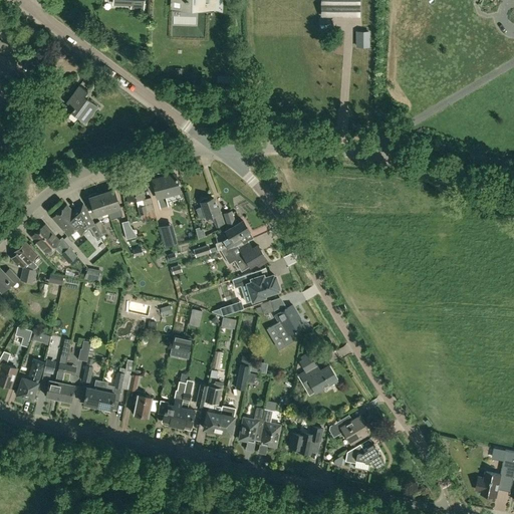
[(112,0),(112,3),(132,4),(132,8),(144,8),(144,0),(112,0)]
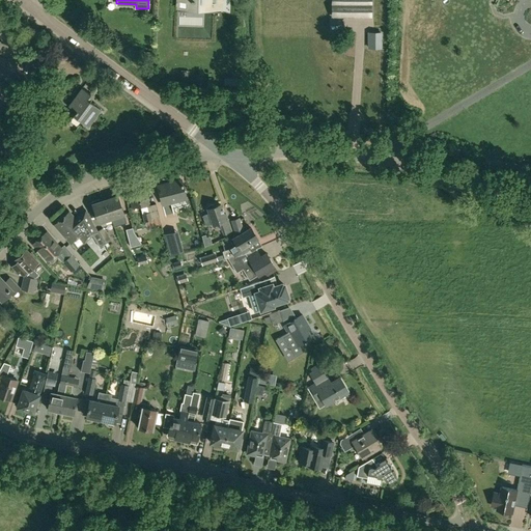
[(177,0),(177,11),(221,14),(222,0),(221,0),(177,0)]
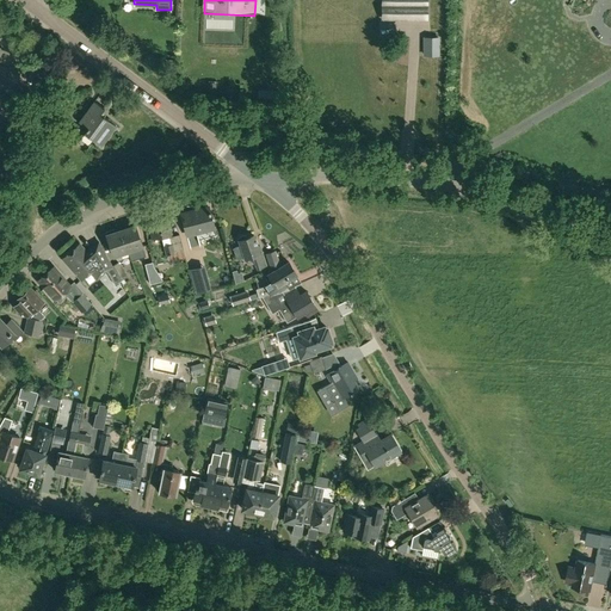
[(386,6),(386,17),(384,17),(384,18),(402,18),(402,6),(409,6),(409,18),(425,18),(425,17),(423,17),(423,6),(425,6),(425,5),(423,5),(423,0),(384,0),(386,5),(384,5),(384,6),(386,6)]
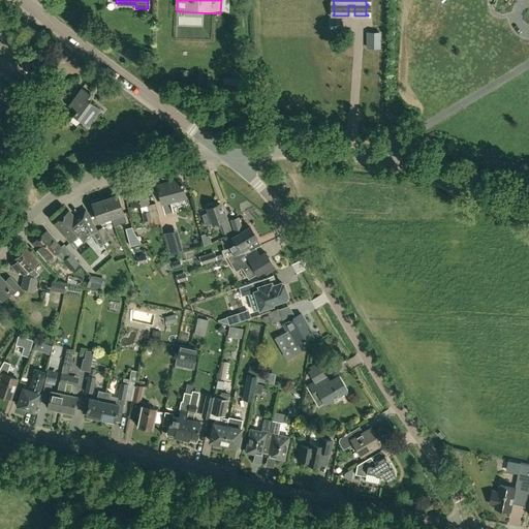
[(0,71),(14,73),(14,59),(0,58),(0,71)]
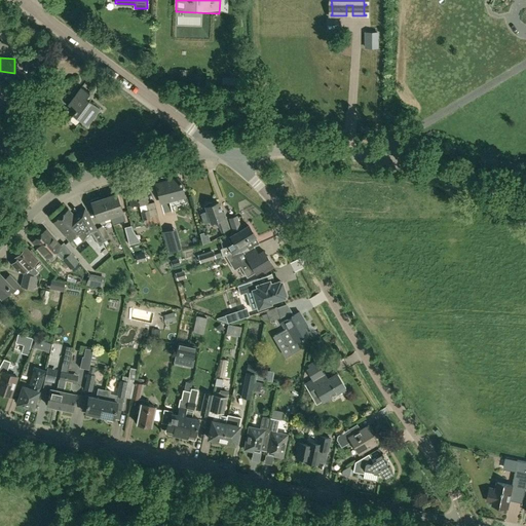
[(229,78),(229,88),(241,88),(242,78),(229,78)]
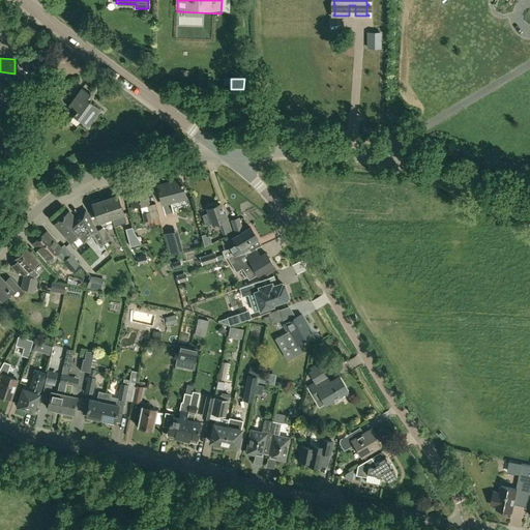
[(65,82),(57,81),(55,90),(64,91),(65,82)]
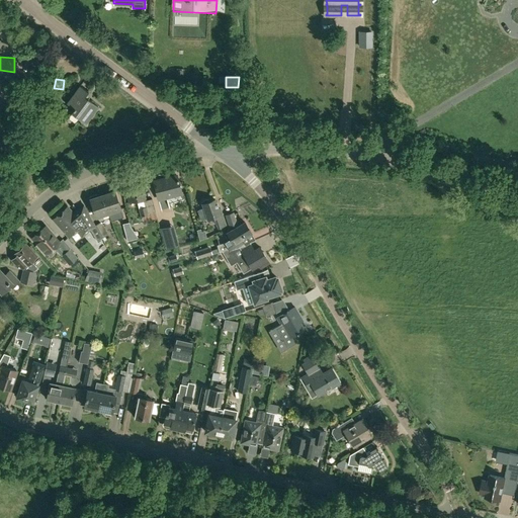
[(86,123),(98,106),(87,98),(86,99),(84,97),(88,91),(80,85),(67,103),(75,109),(72,113),(86,123)]
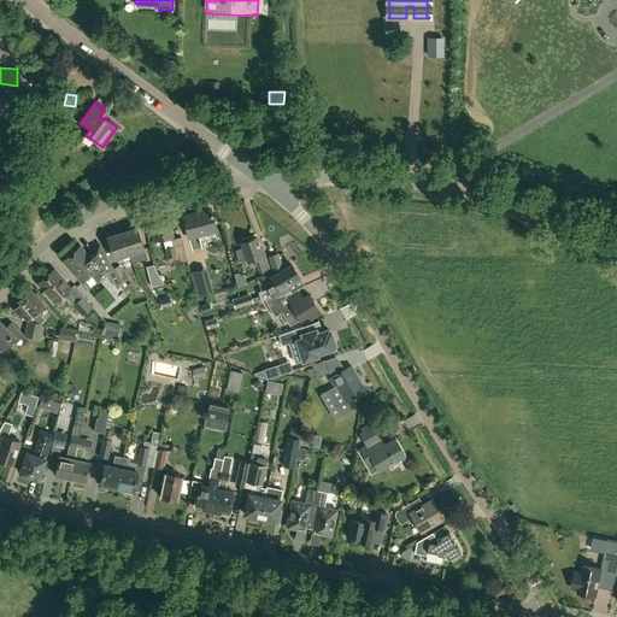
[(188,238),(216,229),(211,209),(183,216),(188,238)]
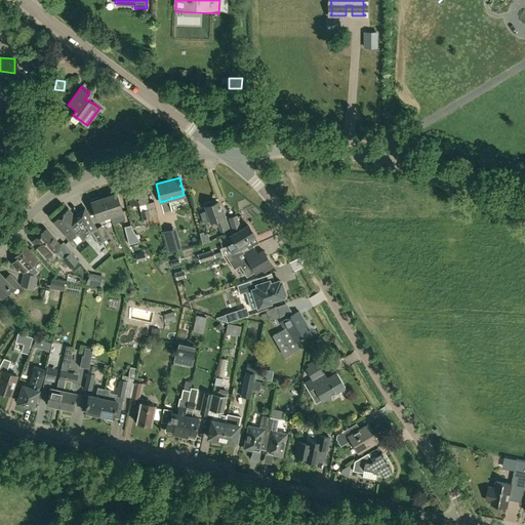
[(150,215),(157,213),(154,201),(148,203),(145,191),(143,191),(142,186),(129,189),(130,195),(129,196),(131,204),(138,203),(139,205),(146,203),(147,209),(140,211),(143,218),(150,217),(150,215)]
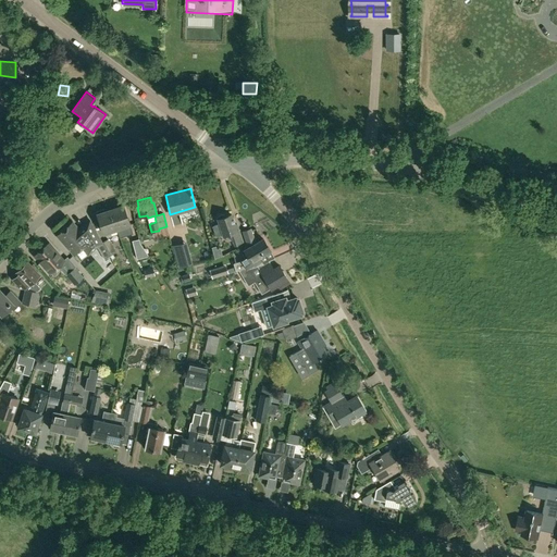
[(110,209),(116,229),(130,224),(123,205),(110,209)]
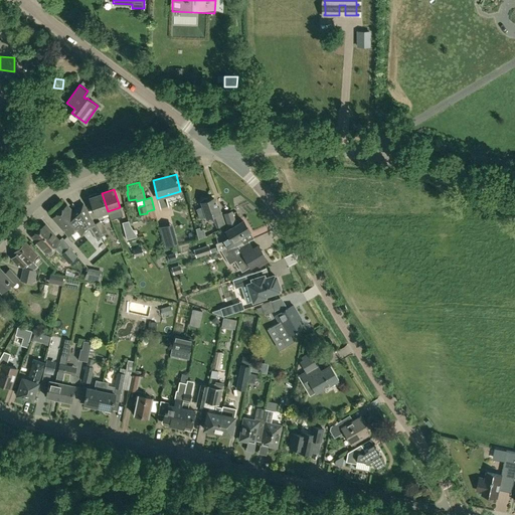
[(99,218),(103,216),(102,213),(108,211),(102,193),(97,195),(97,193),(90,195),(90,197),(96,214),(99,218)]
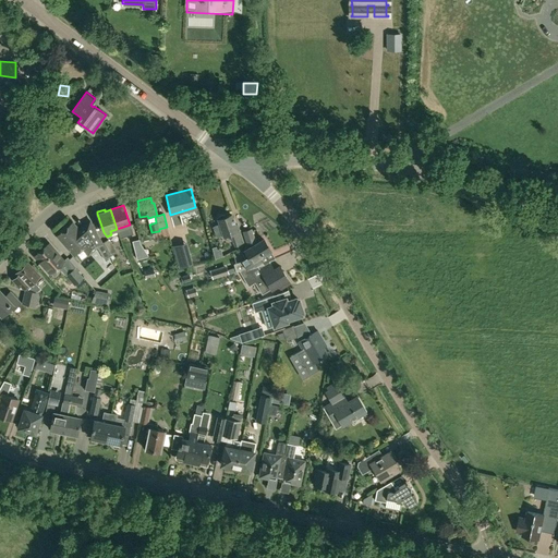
[(235,244),(243,242),(237,223),(235,225),(232,215),(226,217),(225,216),(223,215),(221,215),(219,216),(218,218),(219,219),(218,219),(219,223),(214,226),(217,237),(223,234),(223,237),(231,233),(235,244)]
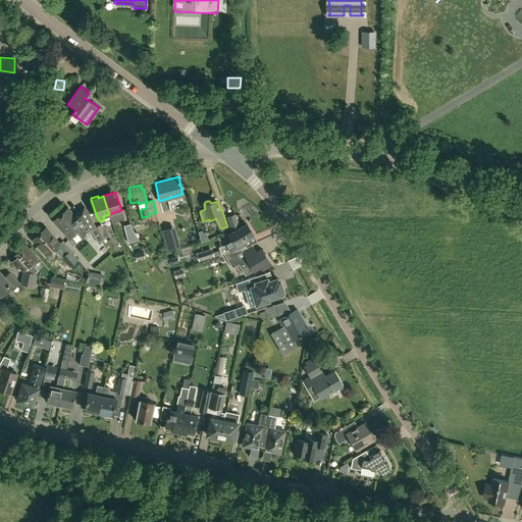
[(74,214),(68,208),(53,221),(69,239),(76,232),(82,240),(91,231),(98,243),(103,239),(96,227),(95,226),(84,206),(74,214)]
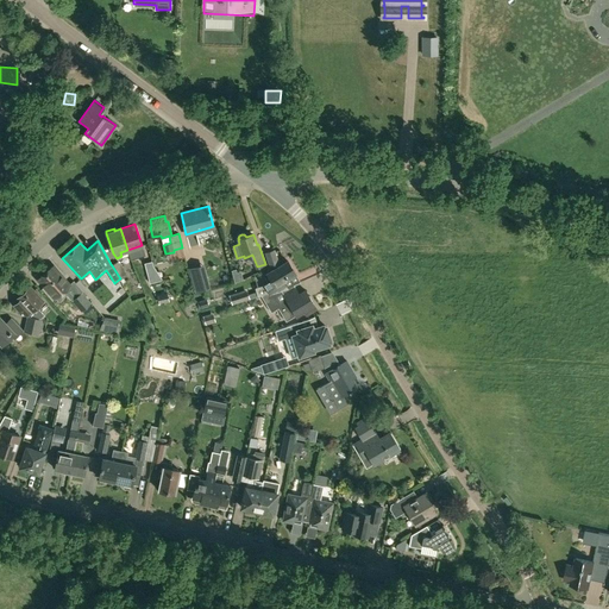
[(278,263),(275,250),(265,252),(270,267),(278,263)]
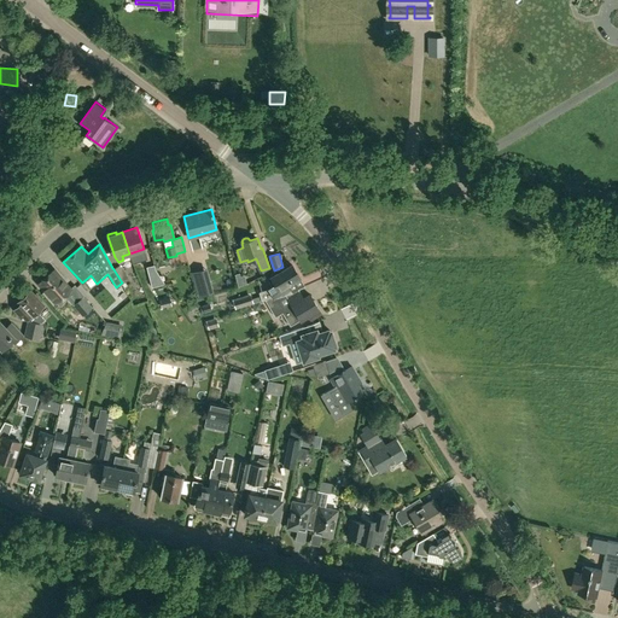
[(120,264),(114,269),(122,283),(129,278),(120,264)]
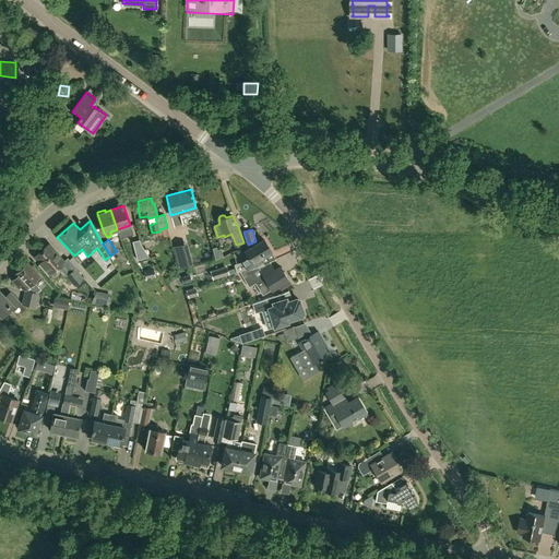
[(244,261),(234,264),(236,271),(239,271),(248,269),(248,270),(263,264),(261,260),(259,258),(271,250),(264,239),(246,250),(242,252),(246,259),(242,260),(244,261)]
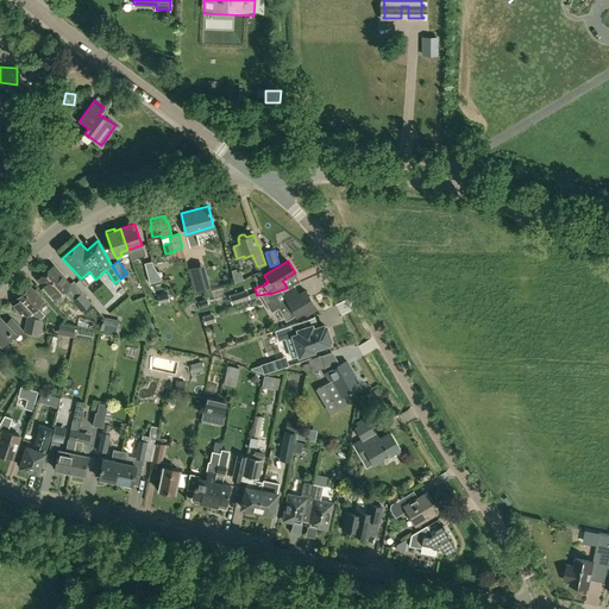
[(150,283),(163,280),(154,265),(152,262),(145,264),(150,283)]
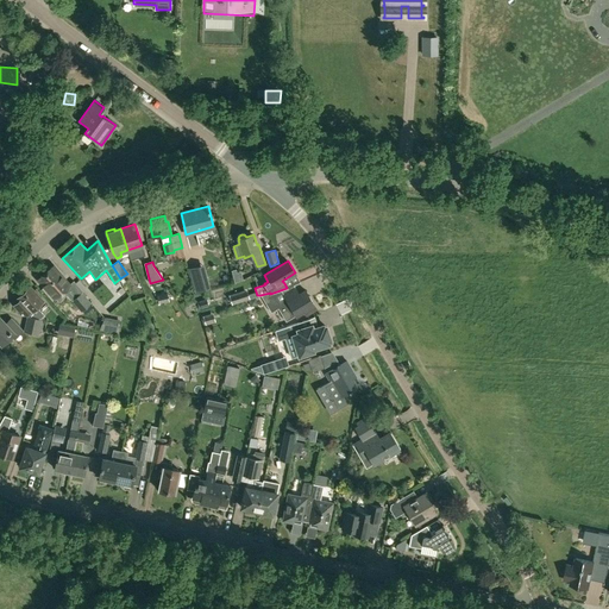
[(58,301),(73,289),(69,286),(52,265),(38,278),(58,301)]
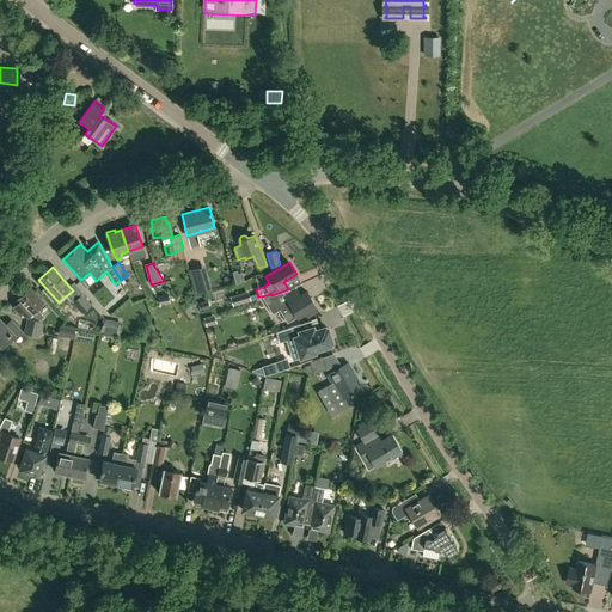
[(325,288),(322,274),(306,277),(311,294),(330,288),(330,287),(325,288)]
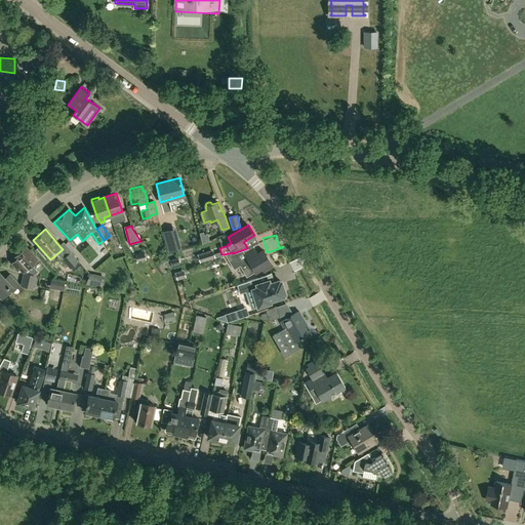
[(233,252),(225,254),(234,269),(239,266),(246,277),(255,272),(261,268),(264,271),(273,266),(270,263),(271,263),(264,250),(263,250),(257,253),(253,246),(253,245),(247,248),(233,253),(233,252)]
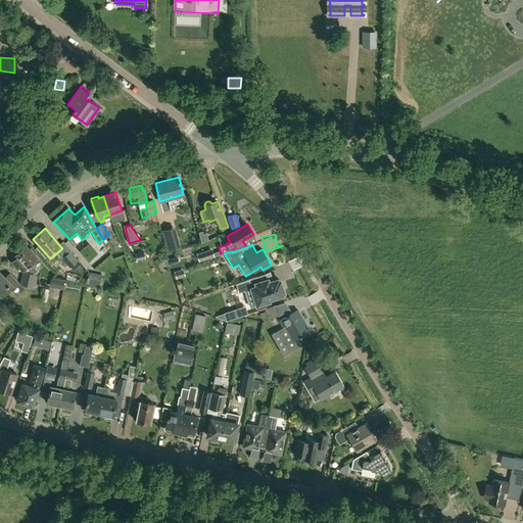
[(19,270),(25,271),(26,272),(29,269),(28,267),(38,257),(27,245),(14,256),(16,257),(11,263),(19,270)]
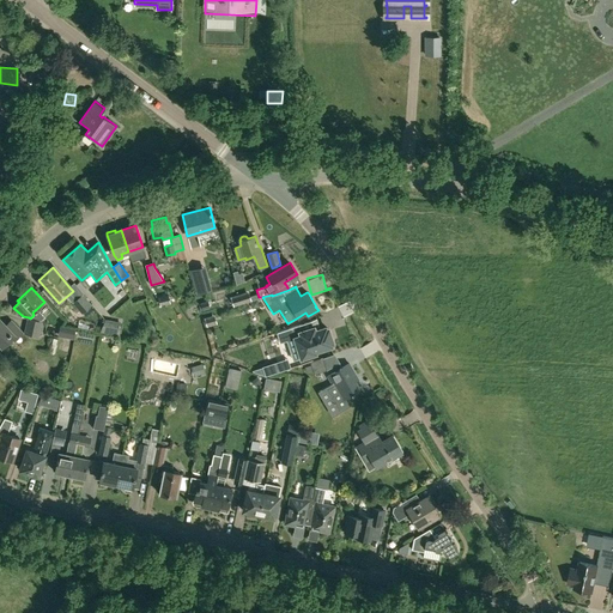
[(248,291),(231,297),(234,305),(250,301),(248,291)]
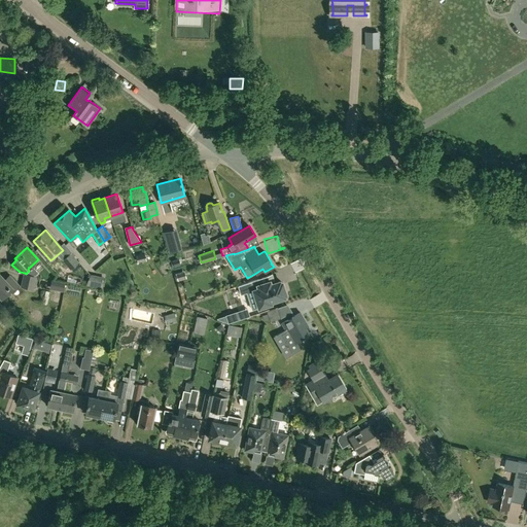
[(63,260),(71,270),(79,262),(71,253),(63,260)]
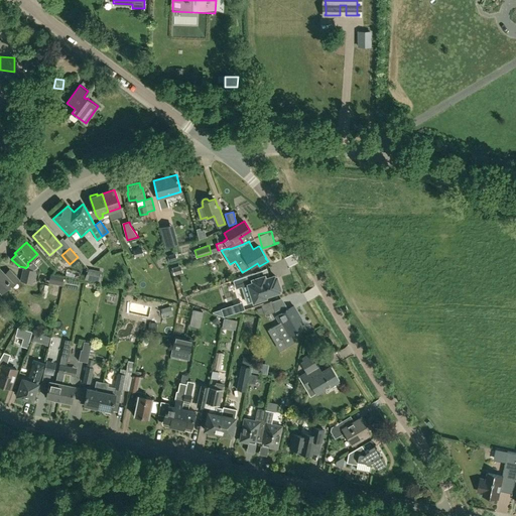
[(35,270),(25,268),(24,267),(21,280),(32,283),(35,270)]
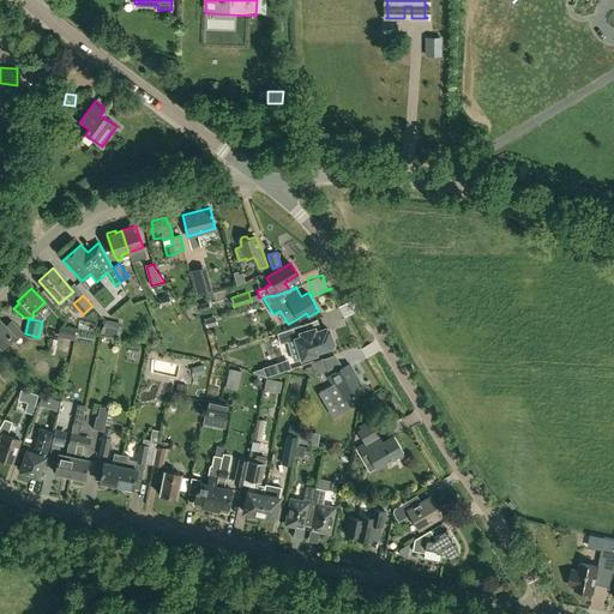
[(14,341),(23,332),(11,320),(6,325),(0,319),(0,344),(1,348),(12,338),(14,341)]
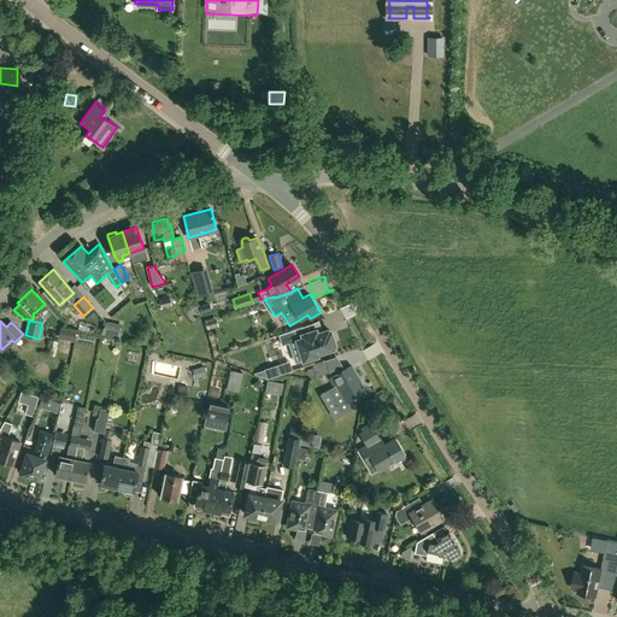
[(212,330),(222,329),(221,321),(211,322),(212,330)]
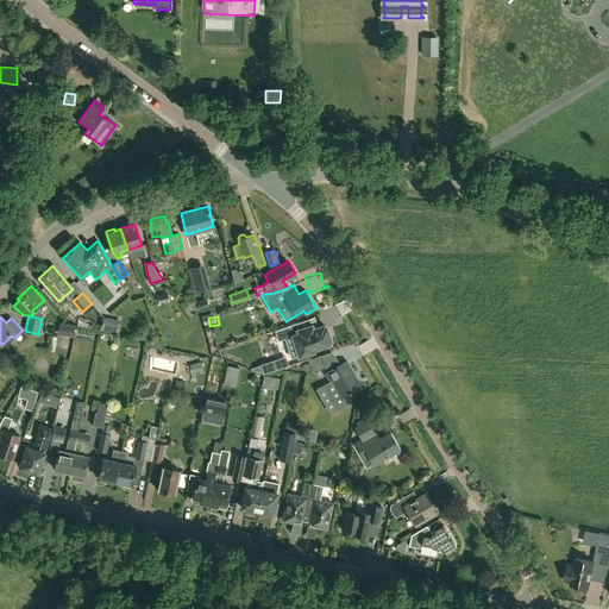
[(276,340),(292,336),(299,357),(313,352),(312,350),(328,345),(328,343),(330,341),(325,327),(324,328),(322,326),(312,330),(311,326),(302,330),(300,322),(274,331),(276,340)]
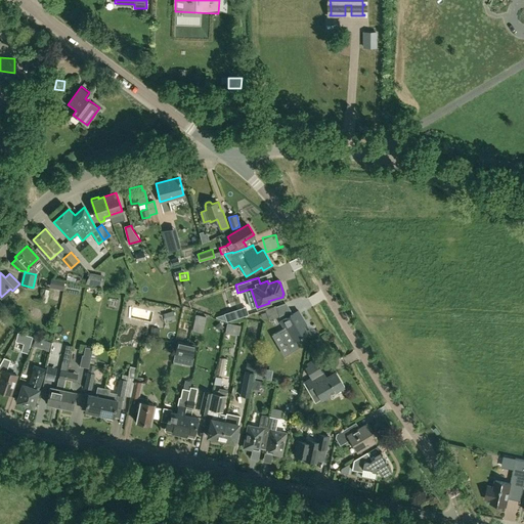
[(269,319),(279,316),(275,306),(265,310),(269,319)]
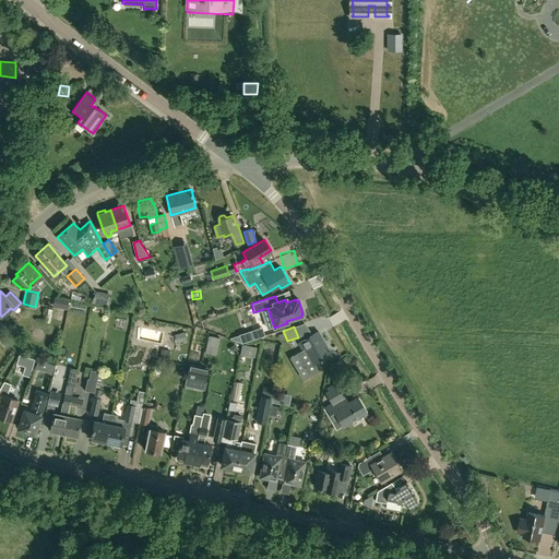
[(240,335),(230,339),(242,343),(256,339),(252,331),(239,334),(240,335)]
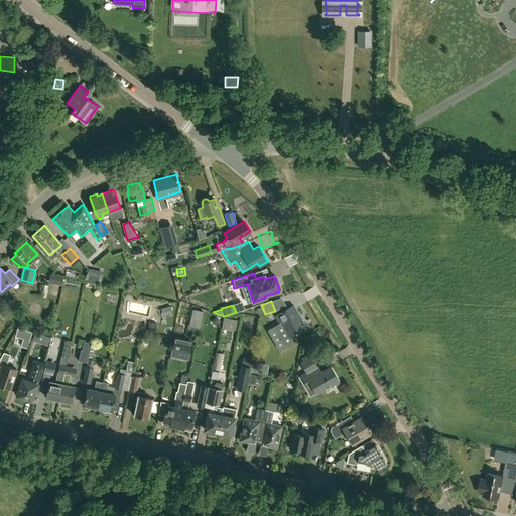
[(290,335),(302,328),(297,317),(299,315),(294,305),(288,309),(277,315),(276,316),(279,323),(281,320),(283,323),(275,328),(285,345),(293,341),(289,335),(290,335)]
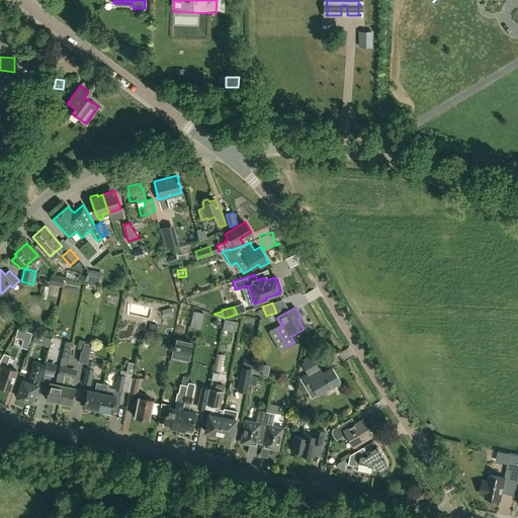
[(190,326),(200,329),(203,313),(193,311),(190,326)]
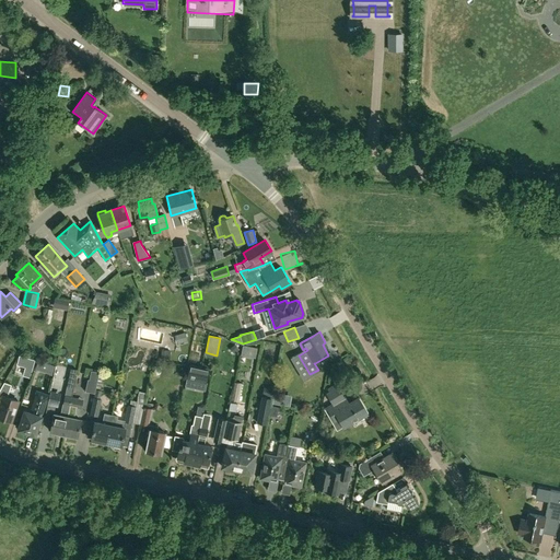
[(24,375),(31,377),(33,368),(35,361),(30,360),(20,358),(18,365),(26,368),(24,375)]
